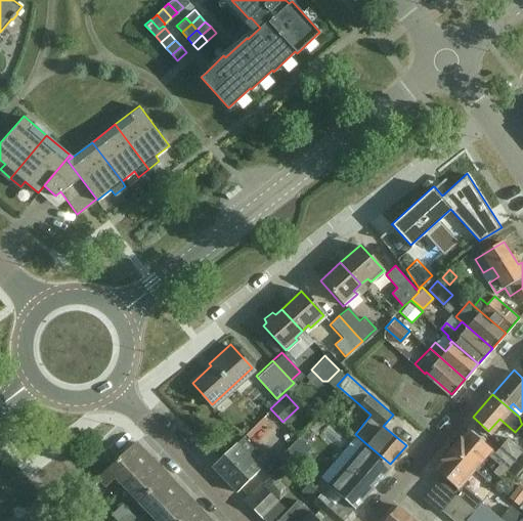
[(500,476),(502,474),(517,457),(502,443),(494,450),(468,428),(450,447),(474,469),(487,453),(498,465),(493,471),(500,476)]
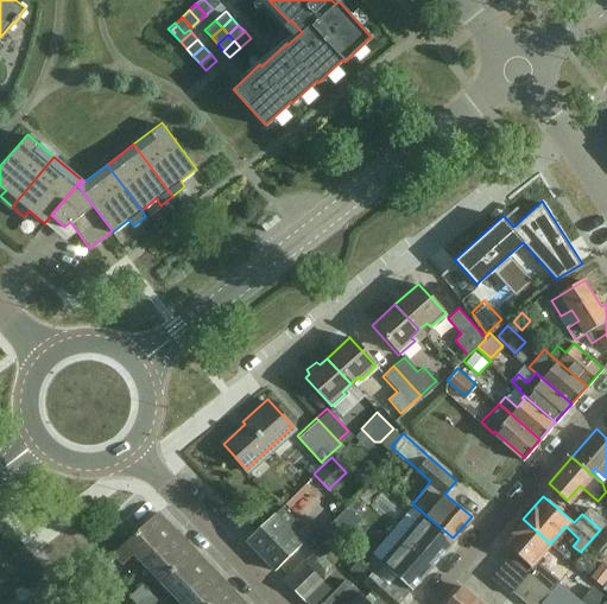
[(273,513),(271,510),(244,538),(272,567),(299,541),(291,532),(301,523),(283,504),(273,513)]
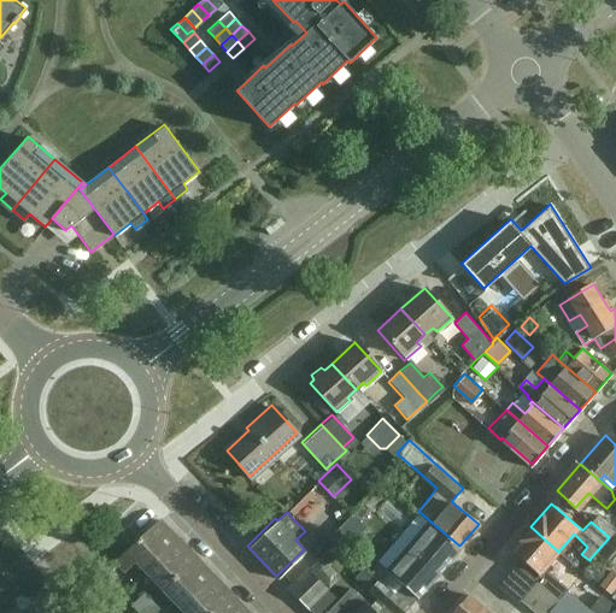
[(615,528),(598,512),(591,522),(609,537),(615,529),(615,528)]
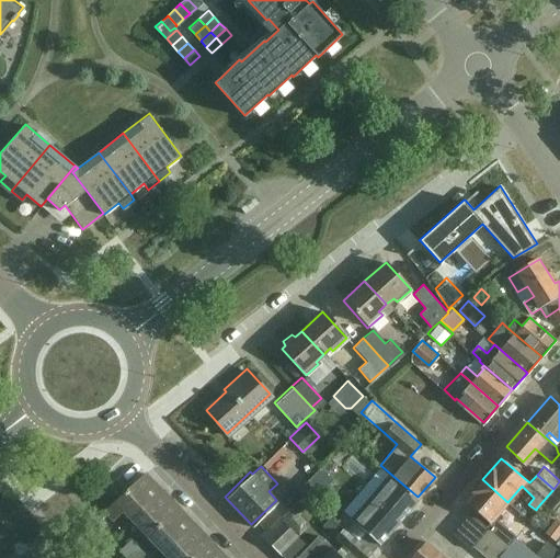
[(160,489),(144,470),(101,509),(109,517),(118,508),(129,519),(160,489)]
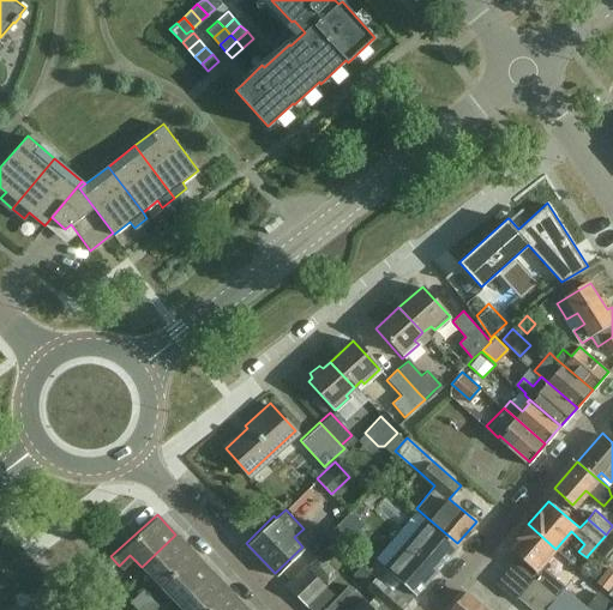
[(406,601),(413,593),(457,543),(426,517),(391,556),(384,550),(368,568),(406,601)]
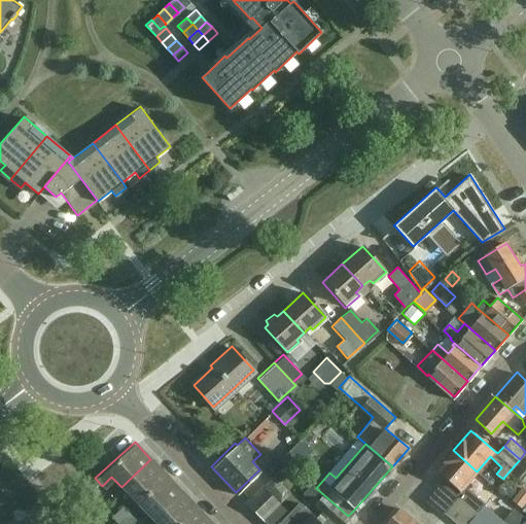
[(476,511),(483,503),(484,502),(477,496),(464,486),(477,472),(453,450),(436,469),(459,490),(456,494),(458,495),(466,502),(476,511)]
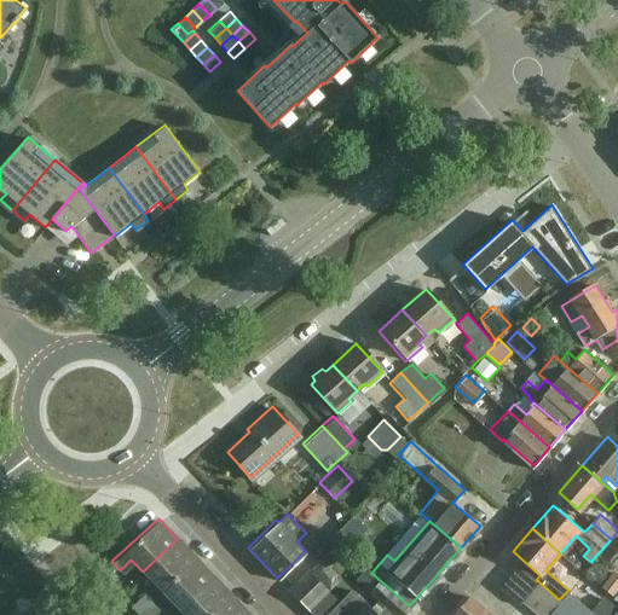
[(195,557),(177,539),(143,572),(161,590),(195,557)]
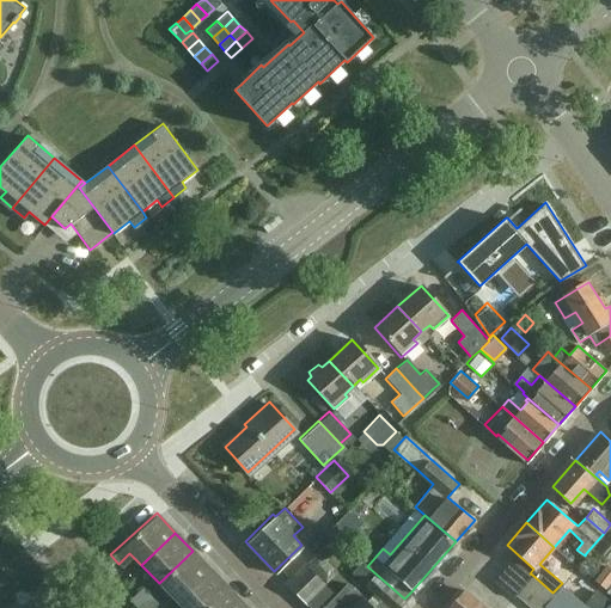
[(337,571),(317,550),(306,562),(325,582),(337,571)]
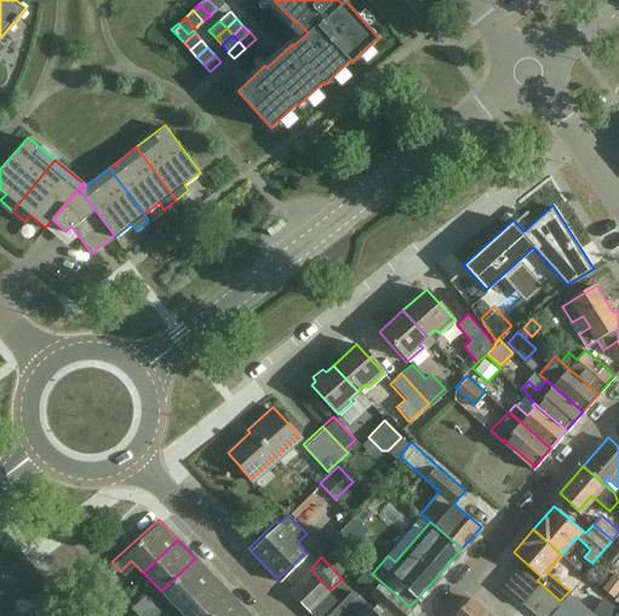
[(195,558),(161,591),(178,610),(213,577),(195,558)]
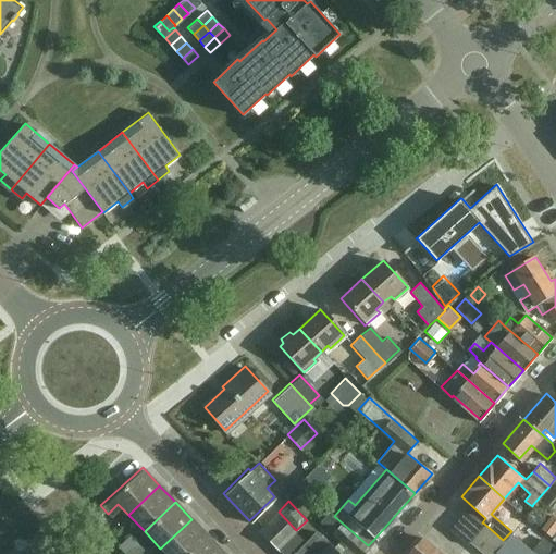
[(533,504),(532,506),(524,515),(539,527),(547,516),(533,504)]
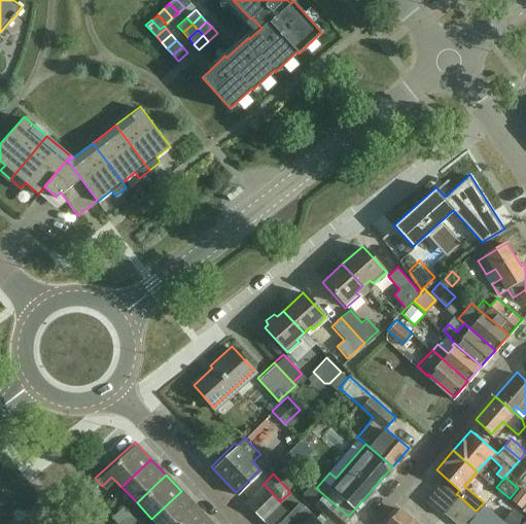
[(441,481),(432,490),(450,504),(458,495),(456,494),(441,481)]
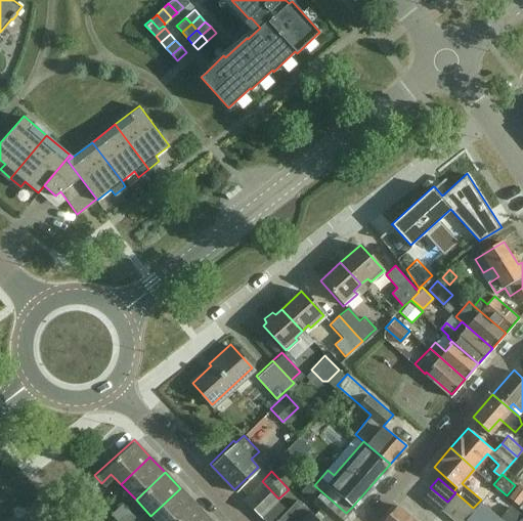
[(286,508),(275,498),(260,514),(267,520),(340,520),(346,515),(313,487),(307,481),(300,489),(325,511),(318,519),(296,498),(286,508)]
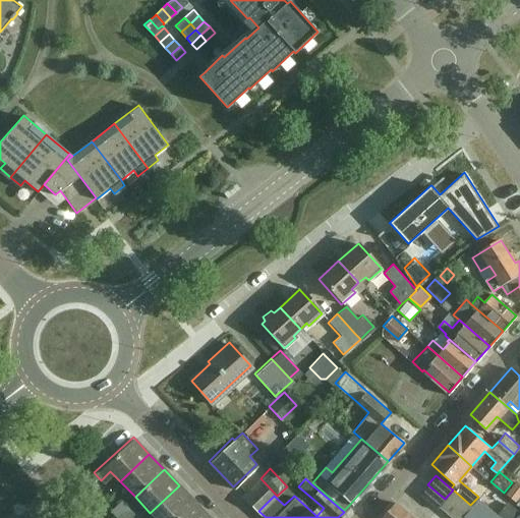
[(241,494),(249,503),(266,487),(257,479),(241,494)]
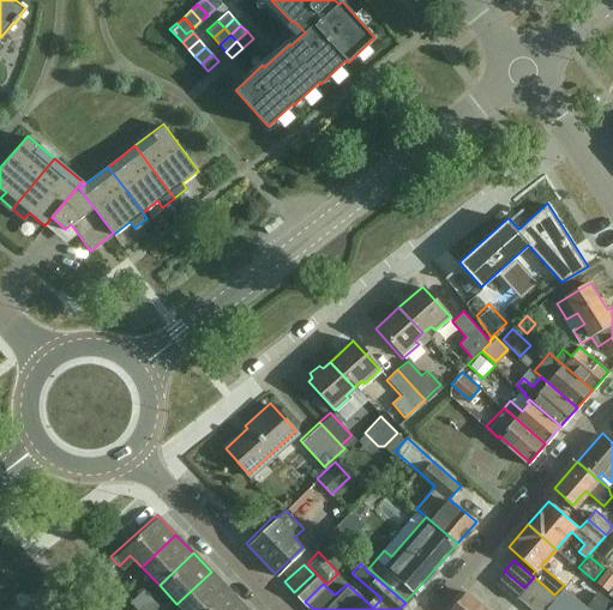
[(612,571),(607,566),(595,581),(606,590),(612,580),(612,571)]
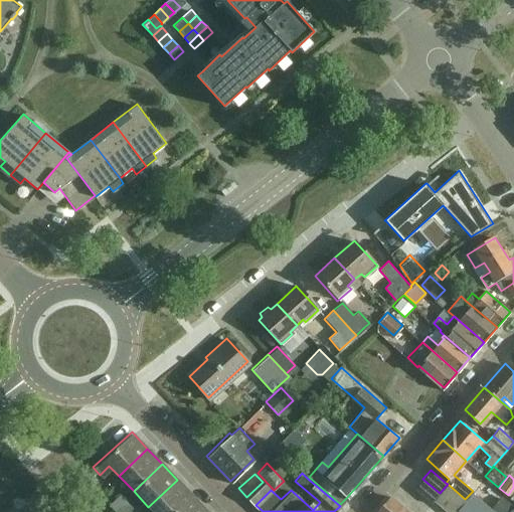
[(440,493),(422,479),(415,488),(432,502),(434,499),(440,493)]
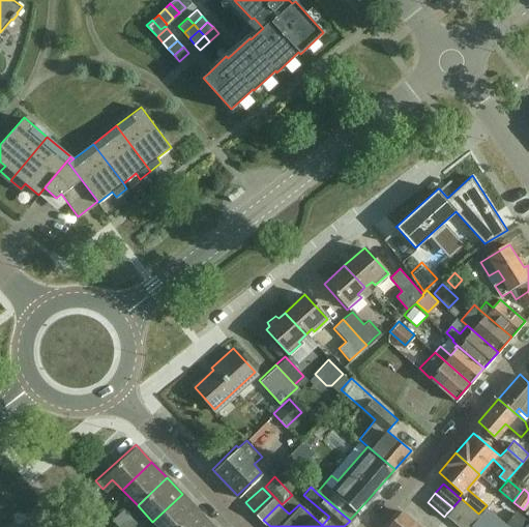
[(179,526),(198,509),(182,494),(152,522),(157,526),(179,526)]
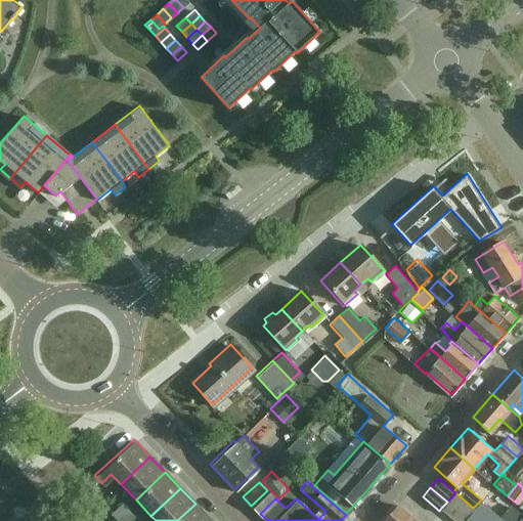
[(275,498),(267,490),(251,506),(260,514),(275,498)]
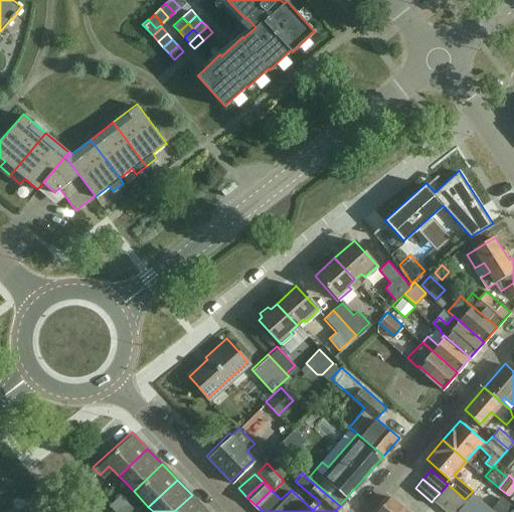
[(448,484),(440,493),(434,499),(443,507),(456,491),(448,484)]
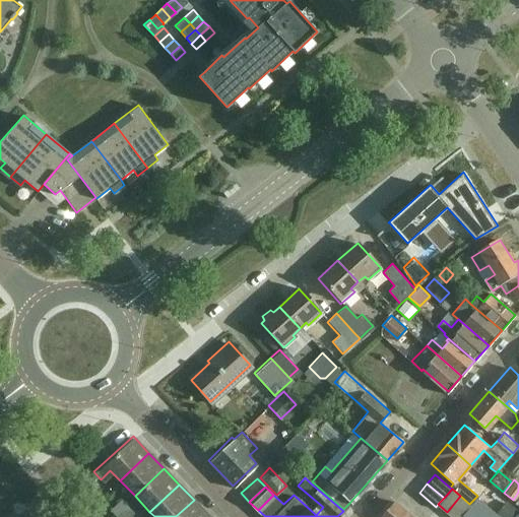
[(452,516),(458,516),(461,514),(469,504),(460,496),(447,512),(452,516)]
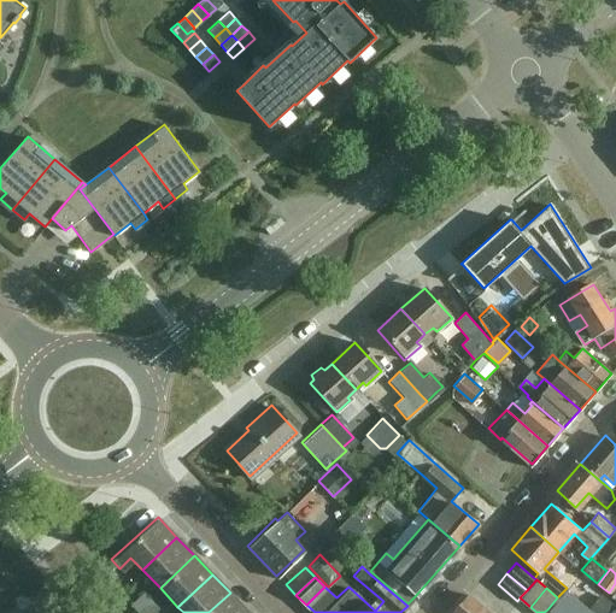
[(565,589),(557,597),(547,609),(552,612),(563,612),(576,599),(565,589)]
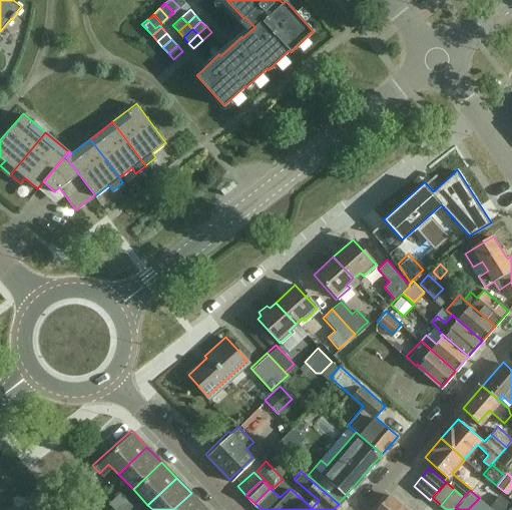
[(126,498),(120,491),(108,502),(114,509),(126,498)]
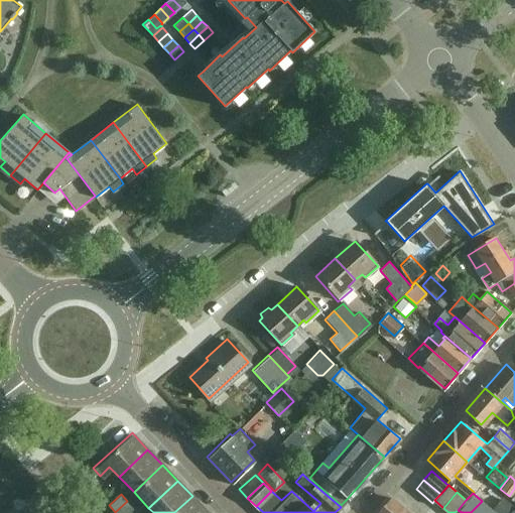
[(174,512),(206,512),(208,512),(192,496),(174,512)]
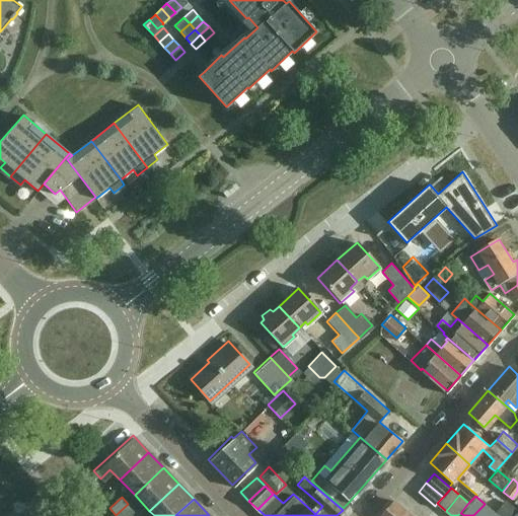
[(411,515),(392,499),(377,515),(411,515)]
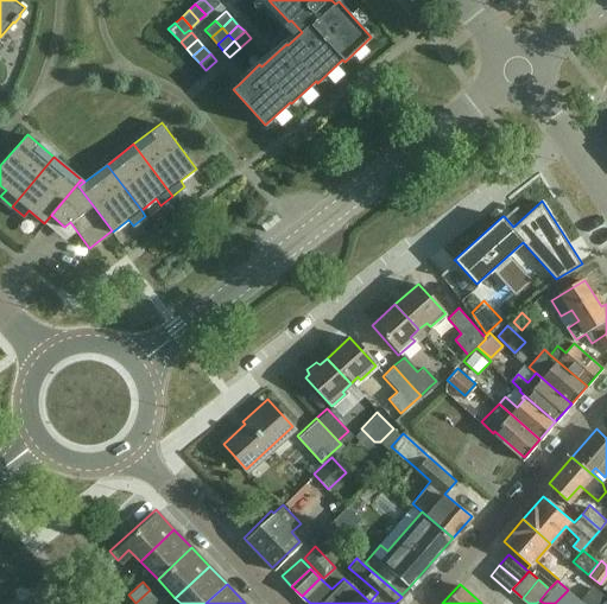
[(593,585),(580,601),(583,603),(600,603),(606,598),(606,597),(593,585)]
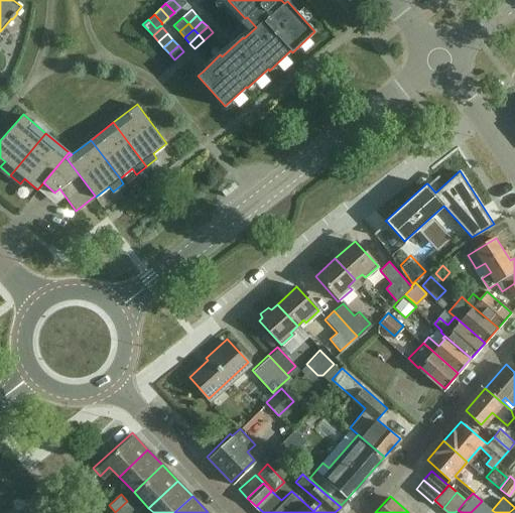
[(127,512),(133,508),(127,501),(115,512),(116,512),(127,512)]
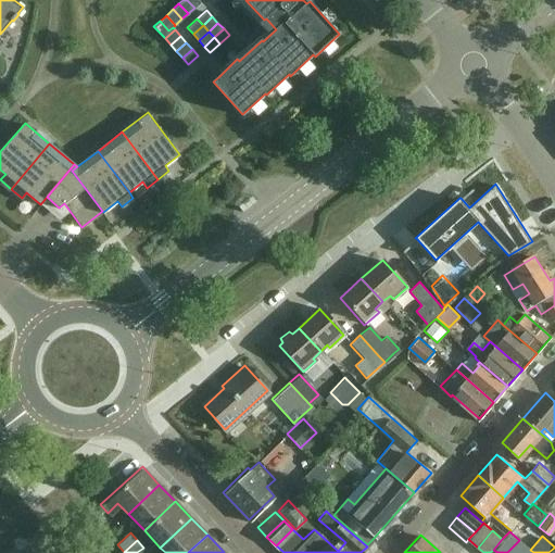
[(524,552),(529,549),(519,540),(507,552),(524,552)]
